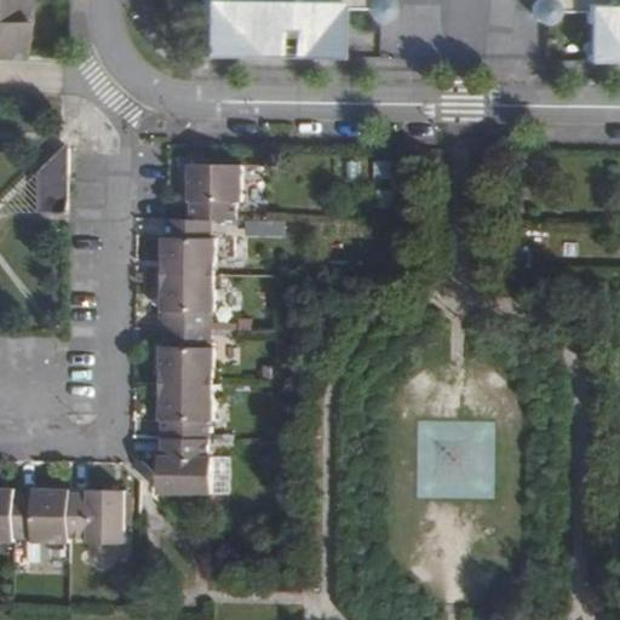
[(0,0),(0,53),(17,55),(17,16),(24,16),(23,0),(0,0)]
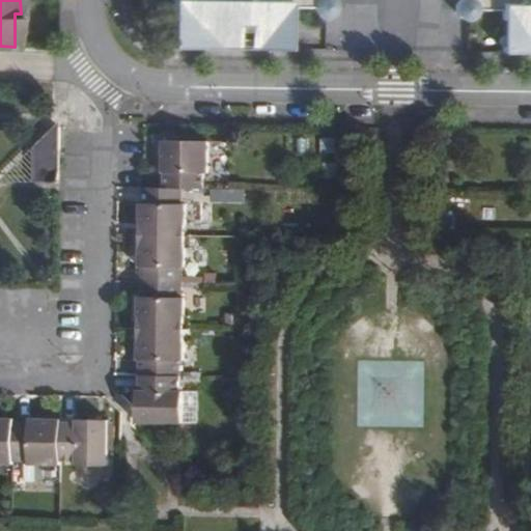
[(170,3),(170,5),(170,49),(290,51),(290,8),(313,9),(313,12),(314,15),(316,18),(319,20),(322,21),(325,21),(327,21),(331,20),(333,18),(335,16),(336,11),(336,10),(336,7),(335,5),(334,2),(333,1),(332,0),(331,0),(464,0),(463,0),(459,2),(457,4),(455,6),(455,9),(455,14),(455,16),(456,18),(457,20),(460,22),(465,24),(468,24),(471,23),(473,22),(475,21),(476,19),(477,16),(478,11),(501,12),(501,53),(530,53),(530,0),(251,0),(251,3),(186,3),(170,3)]
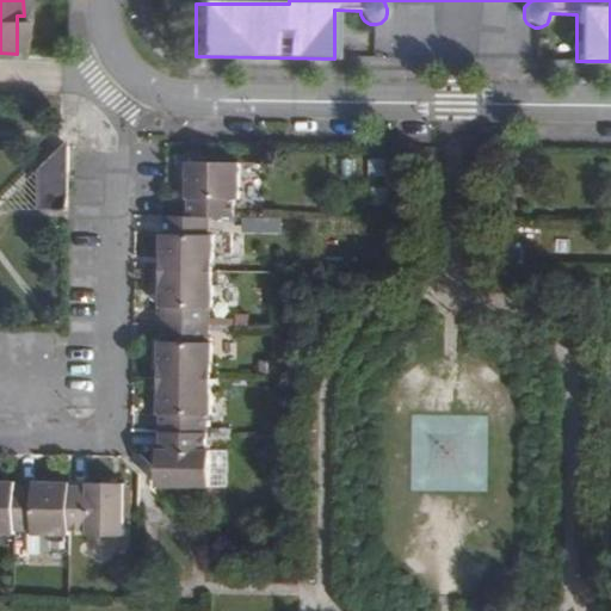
[(68,141),(42,168),(42,207),(57,207),(68,202),(68,152),(68,141)]
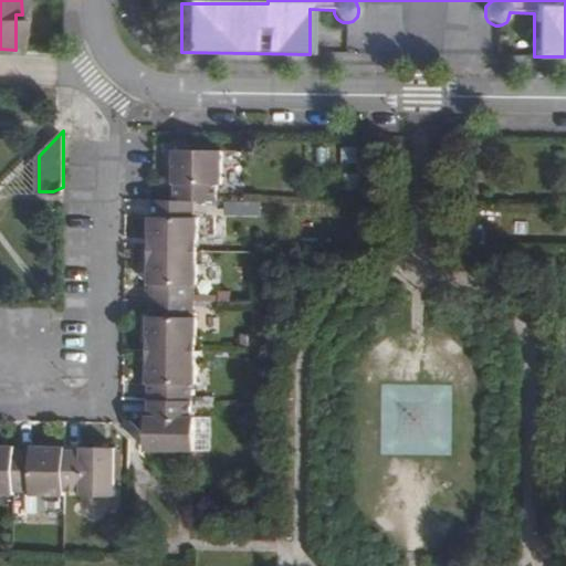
[(196,201),(213,201),(215,189),(219,190),(220,150),(169,149),(169,184),(175,185),(175,201),(190,201),(196,201)]
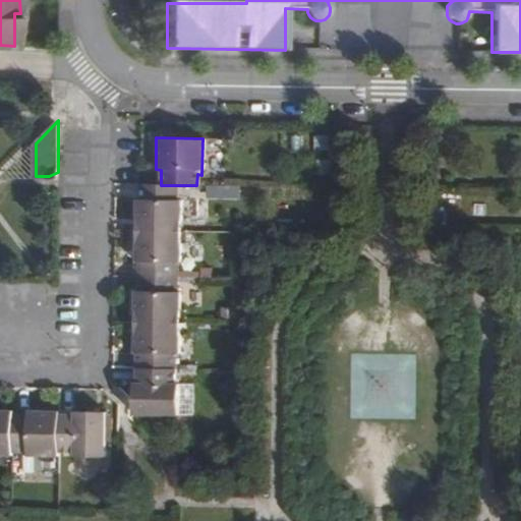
[(36,176),(36,143),(5,176),(36,176)]
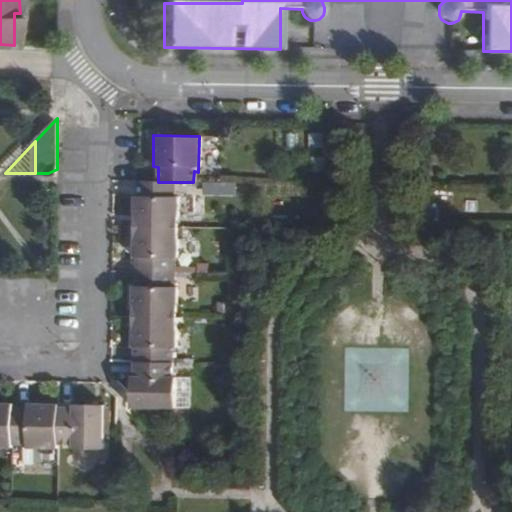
[(132,226),(176,227),(177,200),(172,200),(172,182),(158,182),(136,181),(135,198),(134,198),(132,226)]
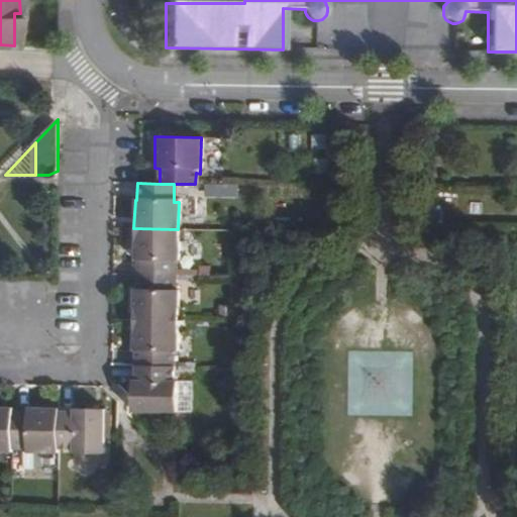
[(178,263),(178,229),(133,228),(132,262),(135,262),(135,275),(172,275),(173,262),(178,263)]
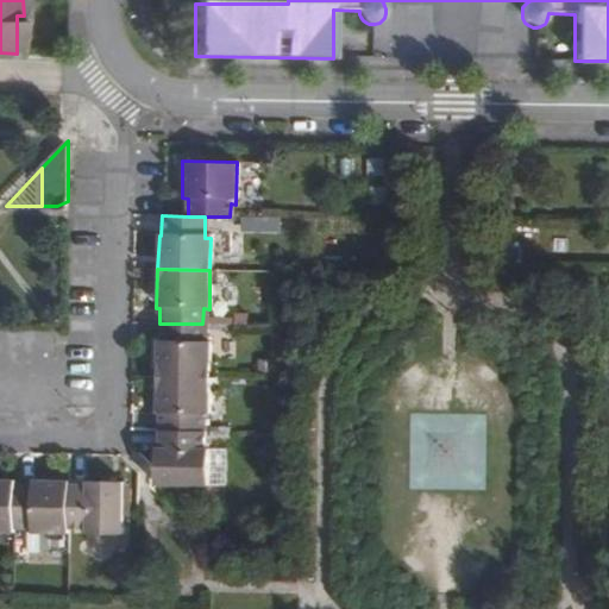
[(155,377),(207,377),(207,347),(202,347),(202,324),(159,324),(158,347),(156,347),(155,377)]
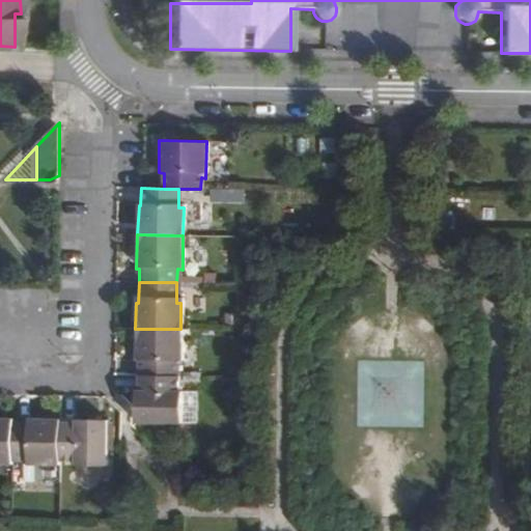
[(137,375),(173,375),(173,360),(179,360),(180,329),(135,329),(134,361),(138,361),(137,375)]
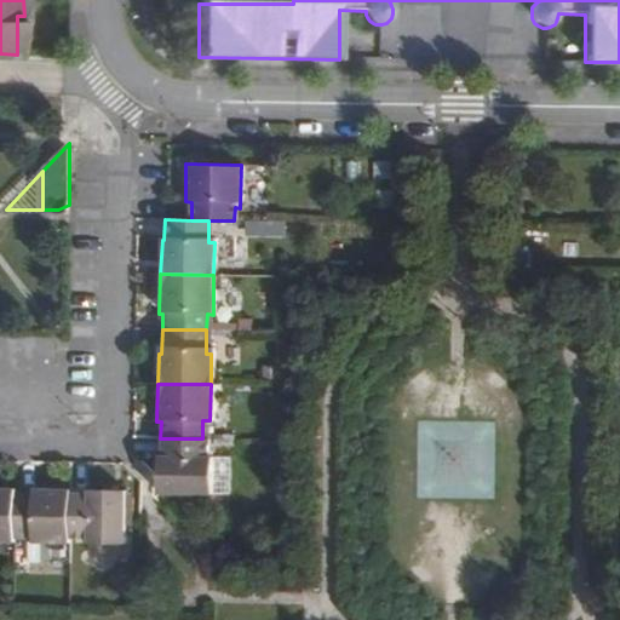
[(154,477),(154,495),(207,497),(208,459),(201,459),(202,438),(160,438),(160,458),(154,458),(154,477)]
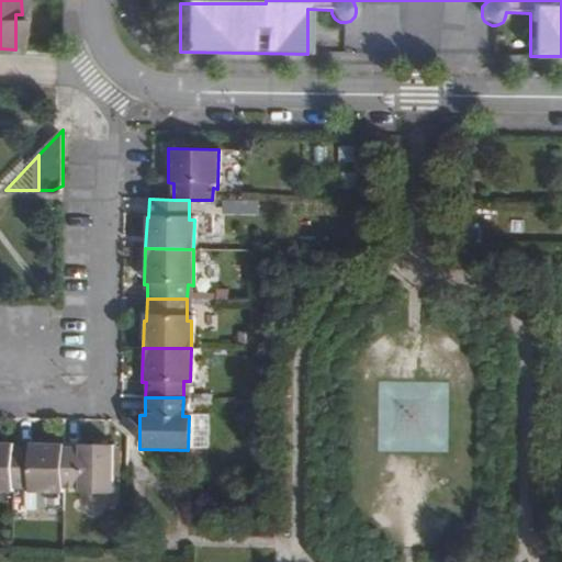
[(0,489),(14,490),(14,485),(15,445),(15,442),(0,441),(0,489)]
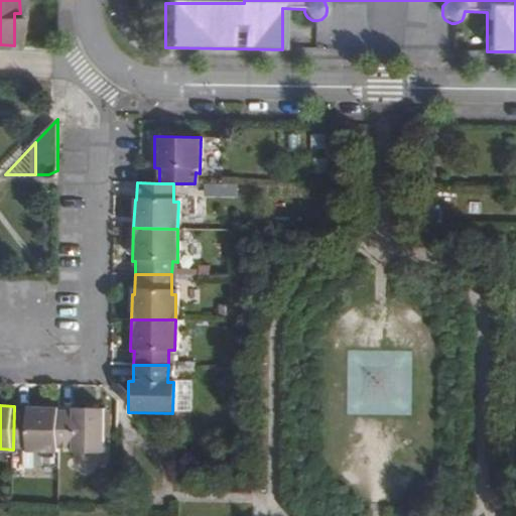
[(29,409),(14,408),(13,445),(28,445),(28,450),(59,450),(59,446),(60,406),(29,406),(29,409)]
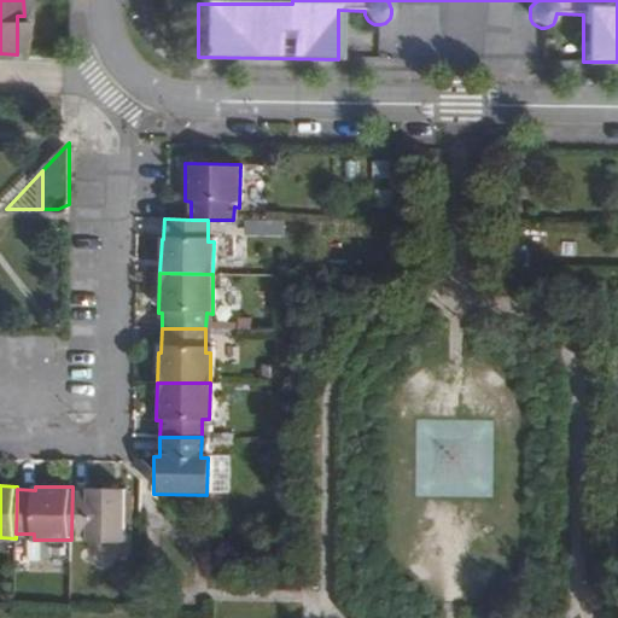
[(73,487),(71,535),(89,536),(88,540),(127,540),(128,488),(73,487)]
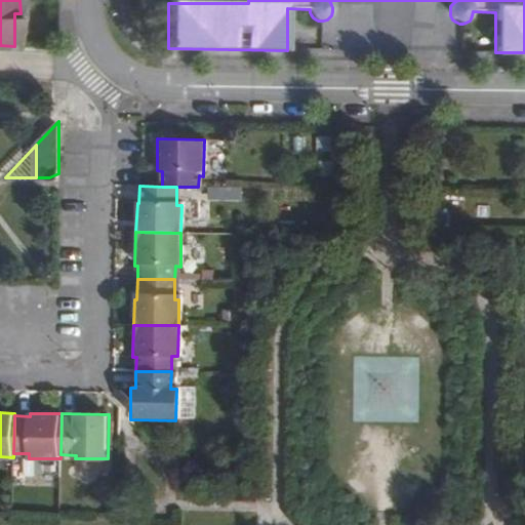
[(0,468),(13,469),(13,457),(0,456),(0,468)]
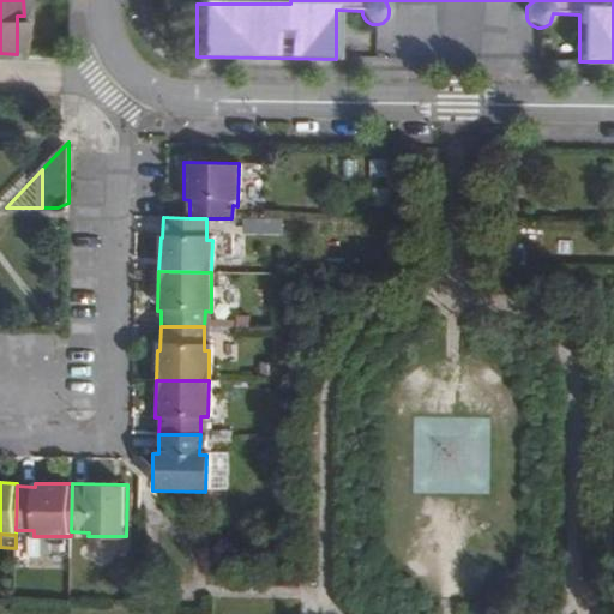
[(30,539),(32,558),(50,557),(49,537),(30,539)]
